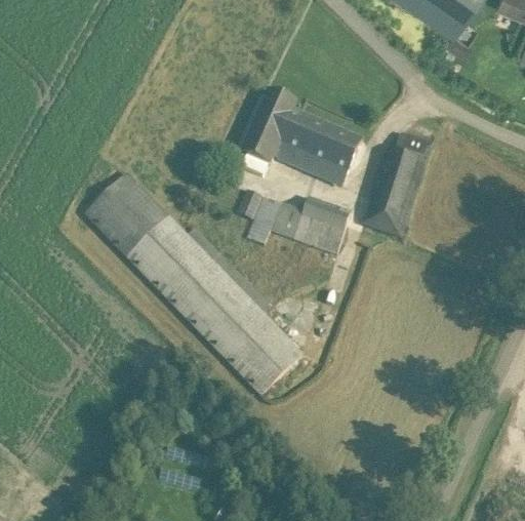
[(449,0),(436,19),(454,33),(455,32),(461,23),(477,0),(449,0)]
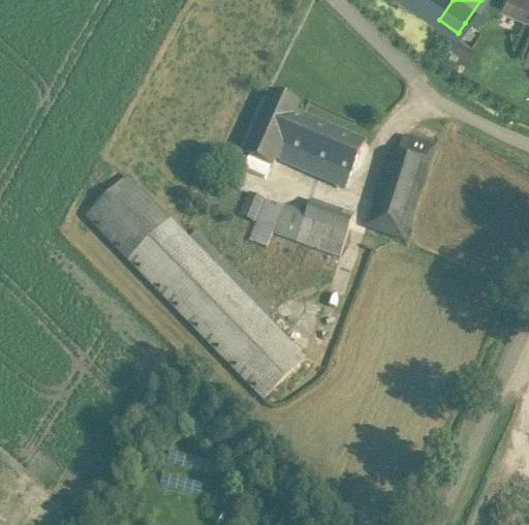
[(502,0),(500,4),(528,16),(528,0),(502,0)]
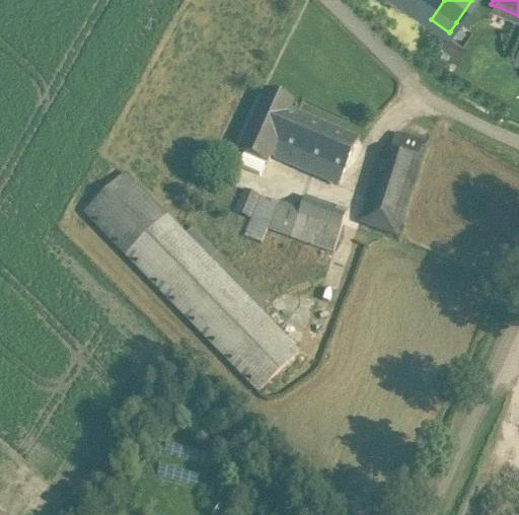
[(239,152),(265,163),(269,153),(339,184),(358,138),(289,107),(292,101),(266,90),(239,152)]
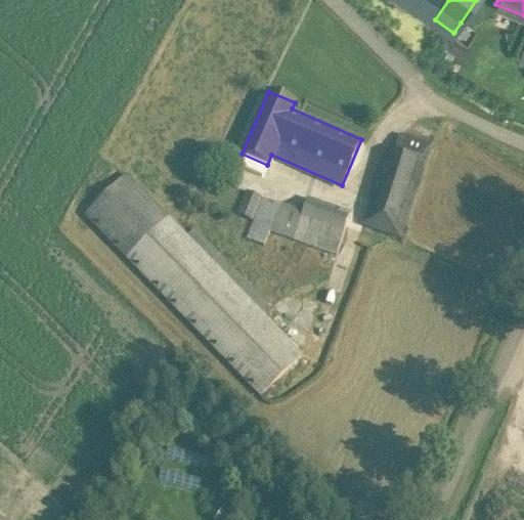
[(390,147),(364,223),(400,235),(426,160),(390,147)]
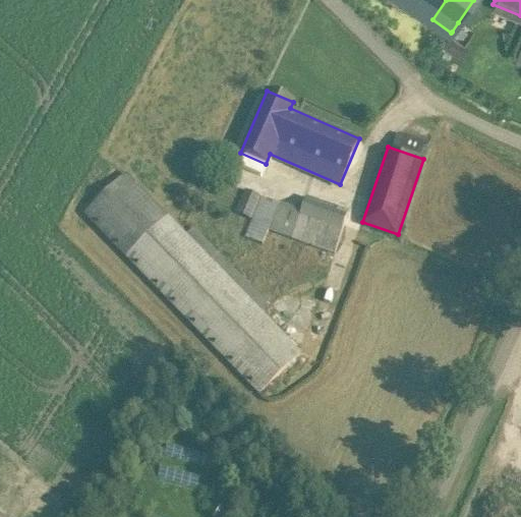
[(262,309),(269,303),(193,223),(184,231),(125,169),(82,210),(256,392),(300,350),(262,309)]
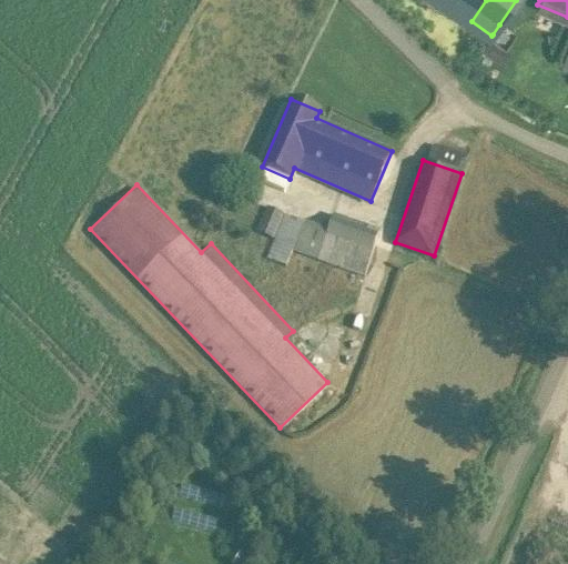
[(364,273),(375,240),(265,204),(256,230),(273,235),(266,257),(287,263),(292,250),(364,273)]
